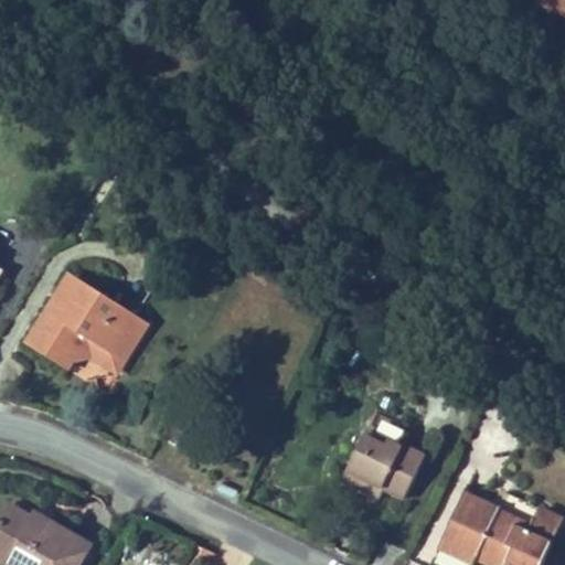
[(564,0),(539,0),(537,6),(564,13),(564,0)]
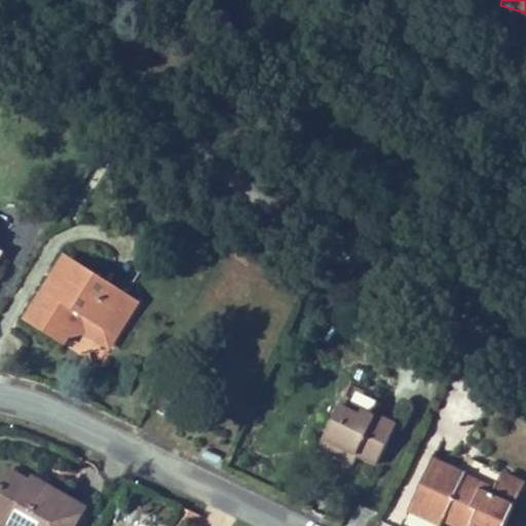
[(67,255),(44,291),(57,298),(80,263),(67,255)]
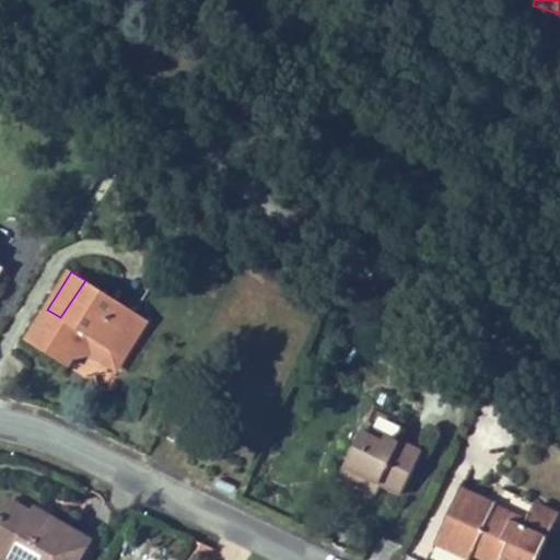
[(89,336),(125,359),(149,321),(85,280),(60,317),(47,310),(27,340),(69,366),(81,347),(89,336)]
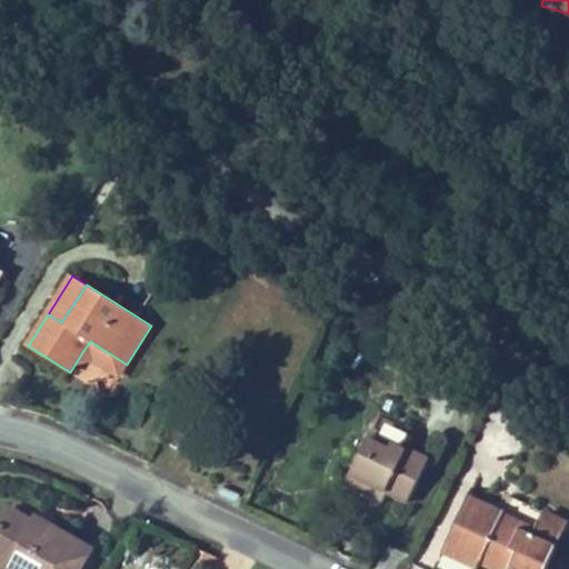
[(90,341),(82,352),(120,376),(127,365),(90,341)]
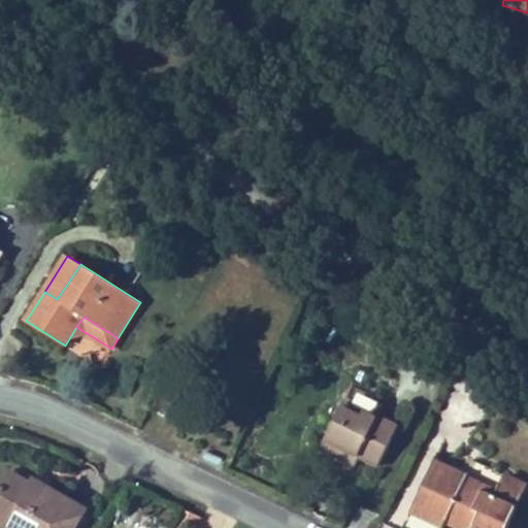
[(326,440),(360,457),(380,466),(398,427),(376,417),(375,419),(343,403),(326,440)]
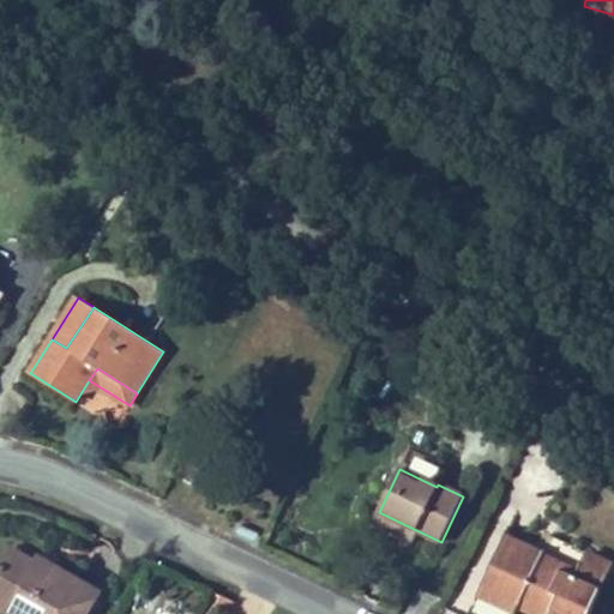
[(374,522),(414,541),(419,531),(379,512),(374,522)]
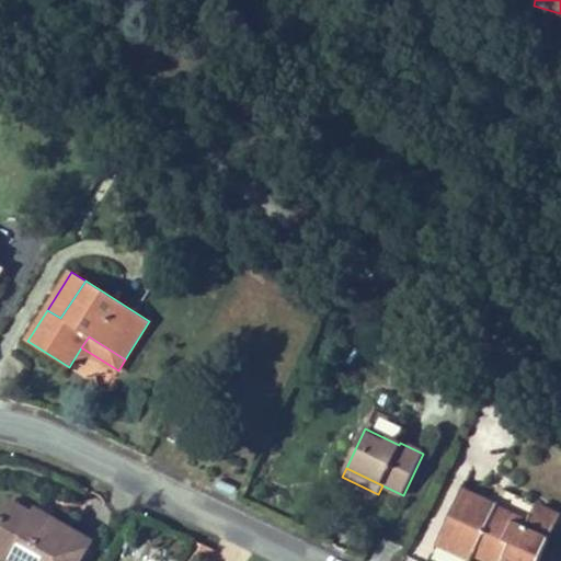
[(218,482),(215,489),(232,496),(236,490),(218,482)]
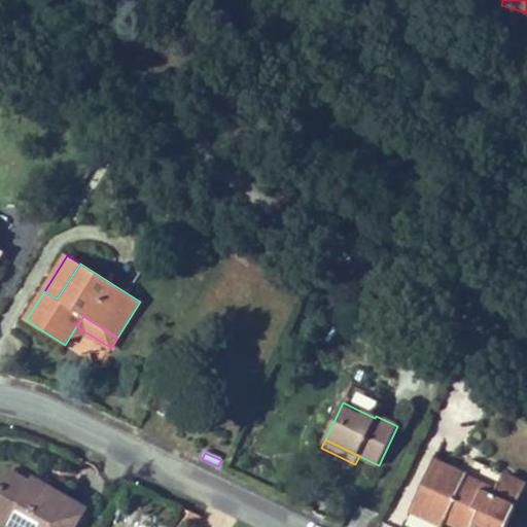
[(506,526),(523,495),(499,484),(496,491),(493,498),(455,480),(458,473),(432,461),(410,510),(444,526),(447,519),(449,514),(463,521),(464,519),(473,523),(470,526),(506,526)]
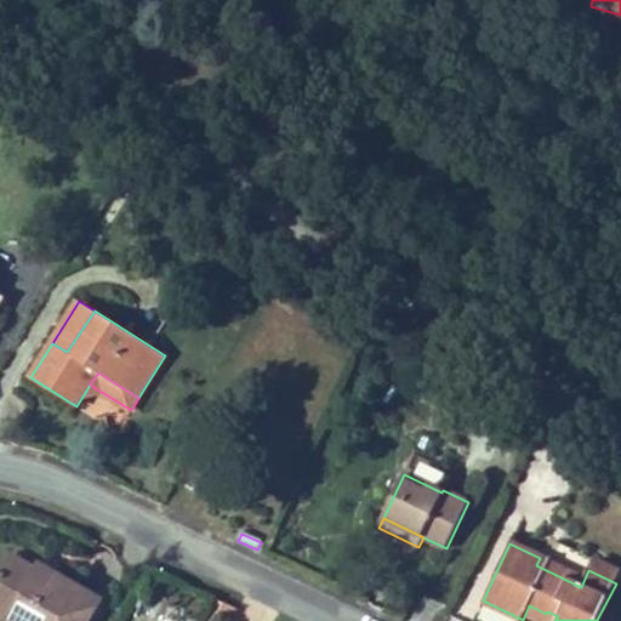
[(0,576),(4,580),(16,557),(11,554),(0,571),(0,576)]
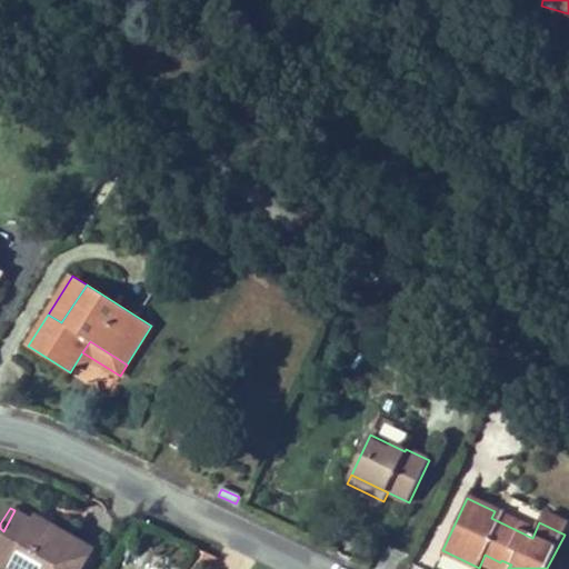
[(81,568),(93,549),(52,526),(49,532),(35,523),(35,522),(35,521),(15,510),(3,531),(0,528),(0,562),(3,568),(81,568)]
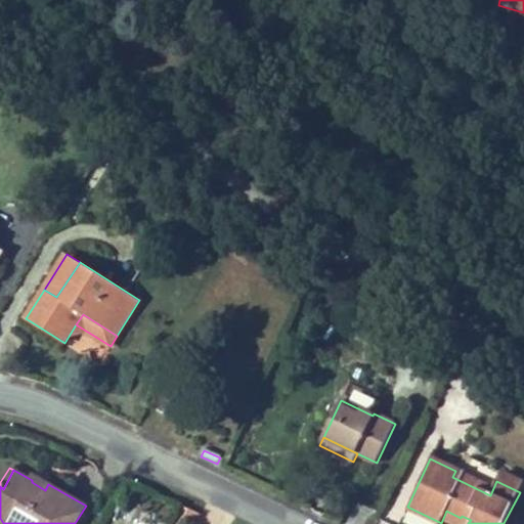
[(490,495),(493,488),(455,471),(452,477),(490,495)]
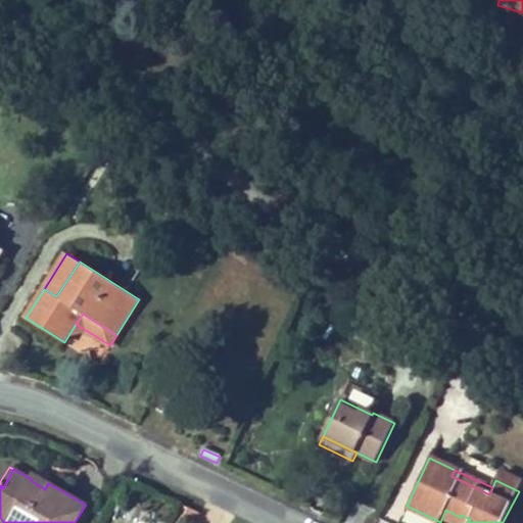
[(495,480),(519,491),(522,482),(500,471),(495,480)]
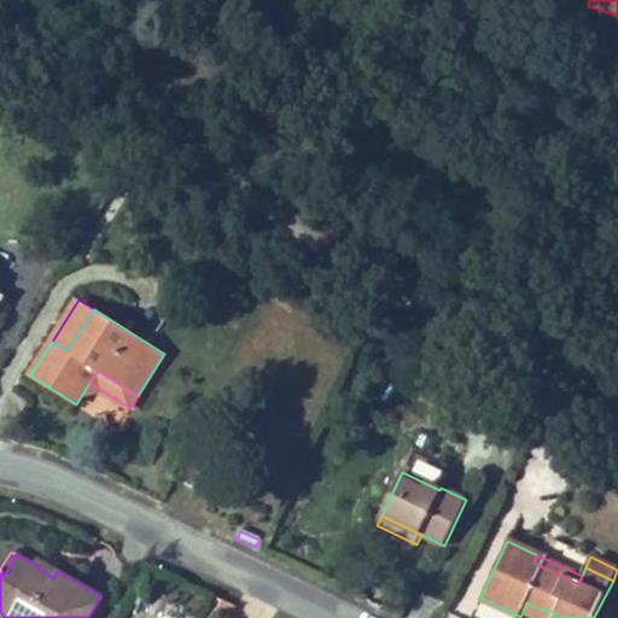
[(38,569),(53,578),(57,571),(40,561),(38,566),(38,567),(38,569)]
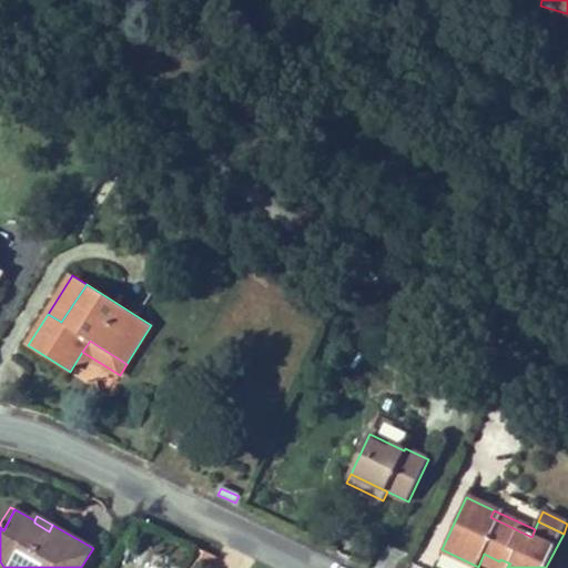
[(484,554),(482,559),(499,567),(507,567),(510,564),(500,559),(499,561),(484,554)]
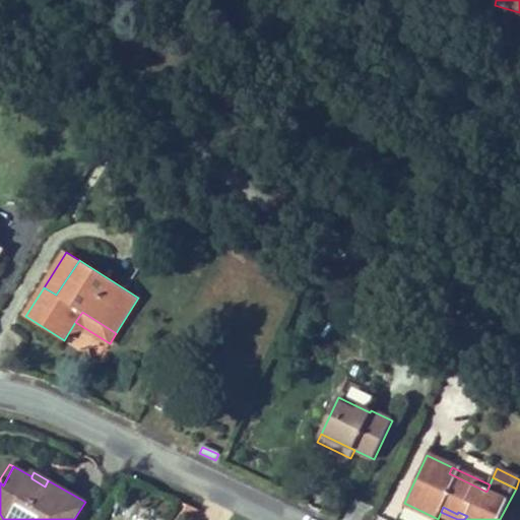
[(430,519),(405,508),(401,516),(408,519),(430,519)]
